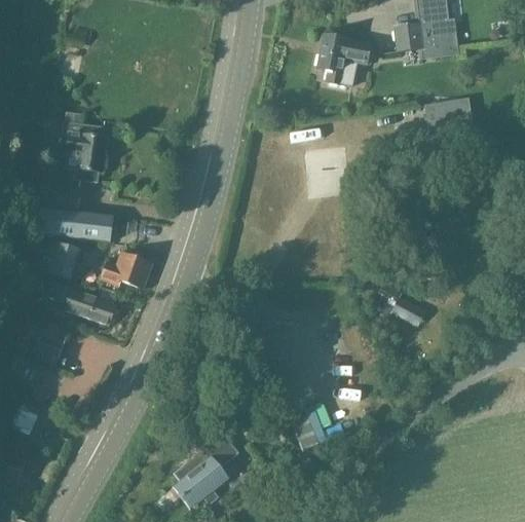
[(413,0),(416,21),(394,24),(394,27),(398,53),(411,51),(412,51),(413,58),(419,58),(444,54),(456,52),(452,19),(449,20),(446,0),(413,0)]
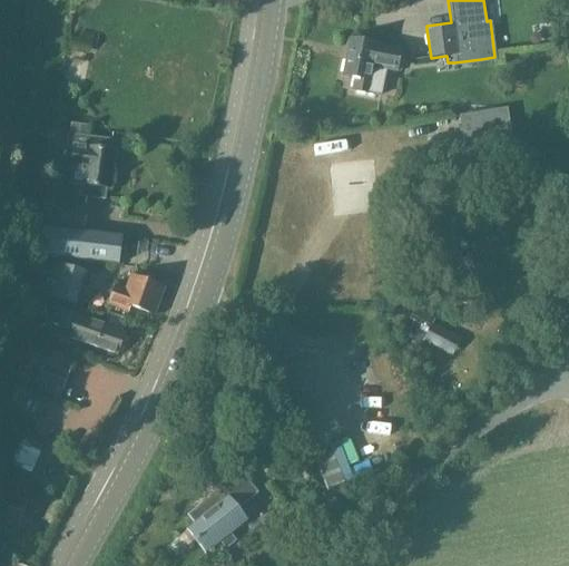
[(345,74),(355,76),(353,88),(382,94),(388,67),(396,69),(401,49),(352,39),(345,74)]
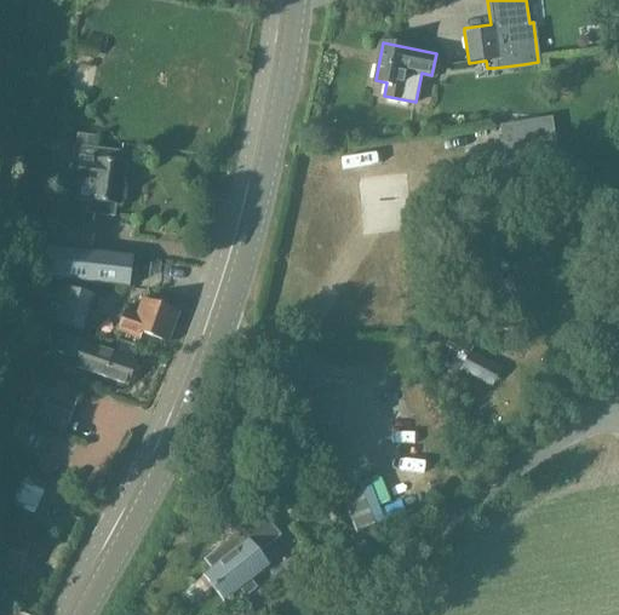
[(505,149),(538,144),(534,113),(502,119),(505,149)]
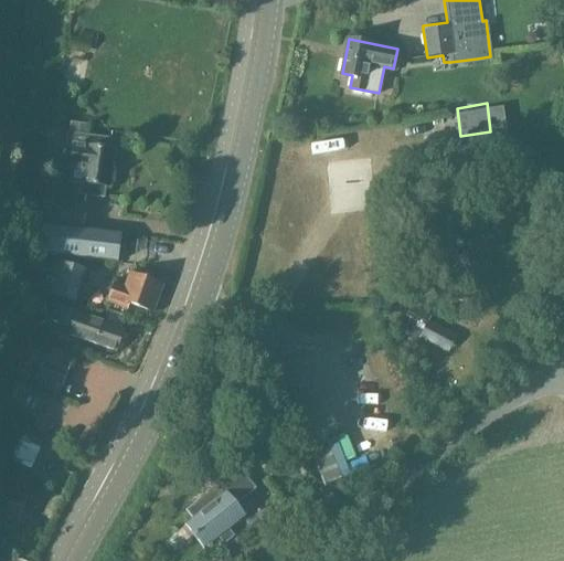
[(68,130),(64,166),(72,167),(70,180),(82,181),(81,192),(104,196),(106,184),(110,186),(115,148),(110,148),(113,137),(89,134),(68,130)]
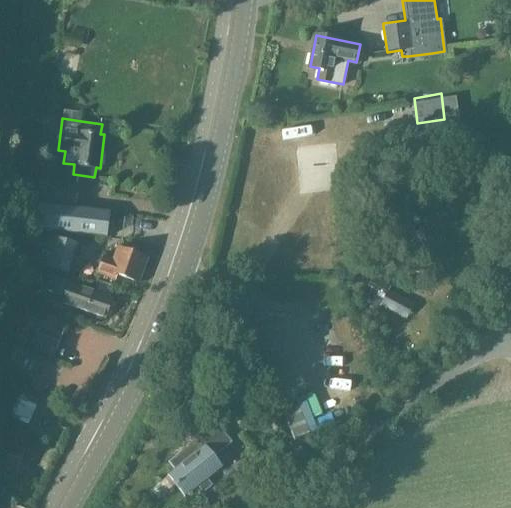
[(37,201),(76,206),(79,184),(39,179),(37,201)]
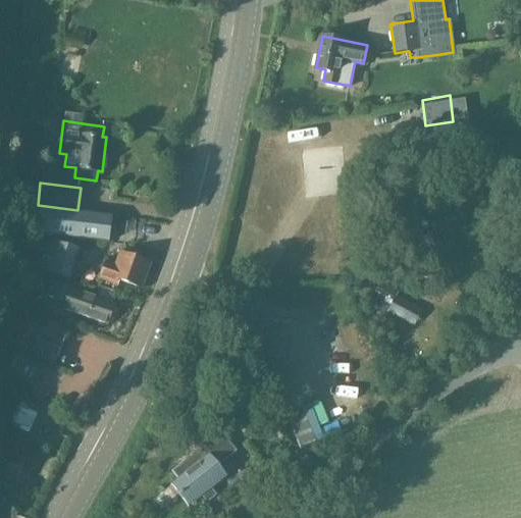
[(37,230),(108,240),(111,215),(40,207),(37,230)]
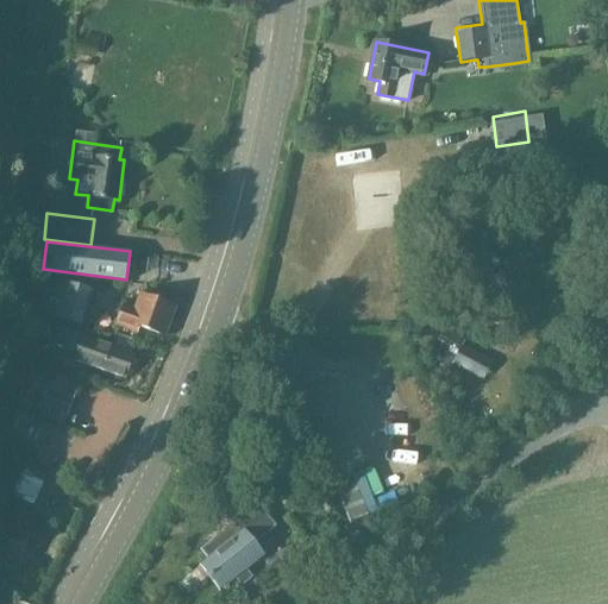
[(89,291),(67,283),(45,277),(36,312),(64,319),(81,323),(89,291)]
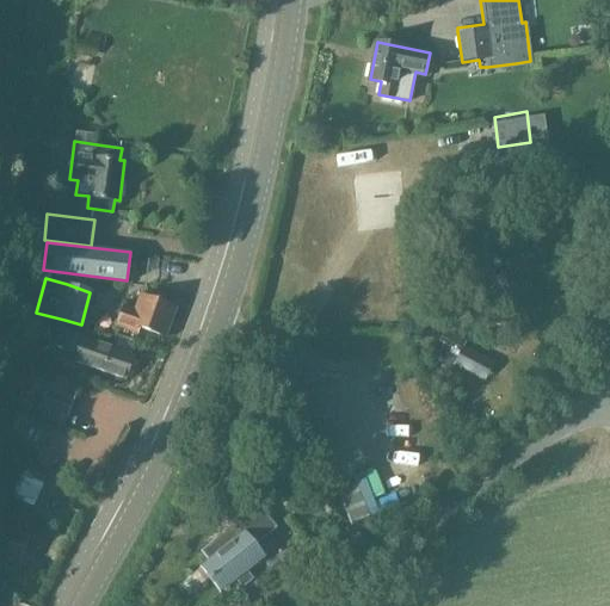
[(124,302),(118,322),(117,327),(139,333),(140,328),(166,336),(177,308),(140,296),(136,305),(124,302)]
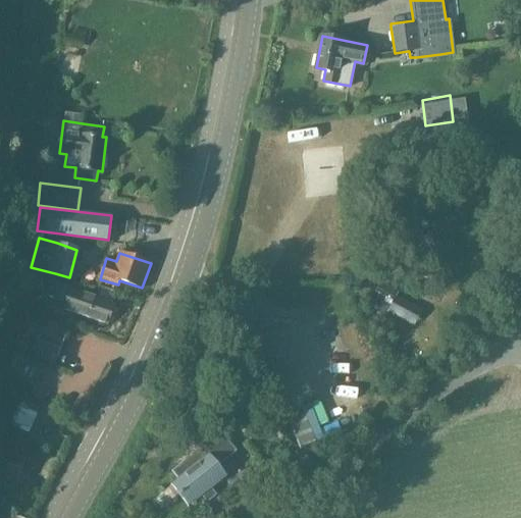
[(40,274),(32,292),(44,298),(52,279),(40,274)]
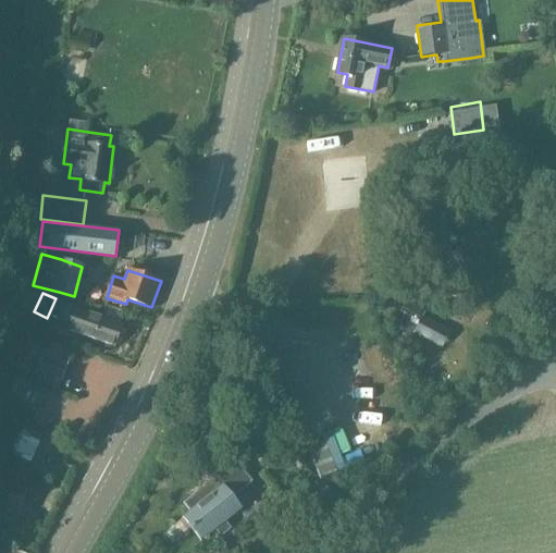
[(122,323),(116,321),(122,307),(109,303),(103,315),(57,295),(56,298),(50,311),(70,320),(68,324),(69,326),(68,329),(115,345),(122,323)]
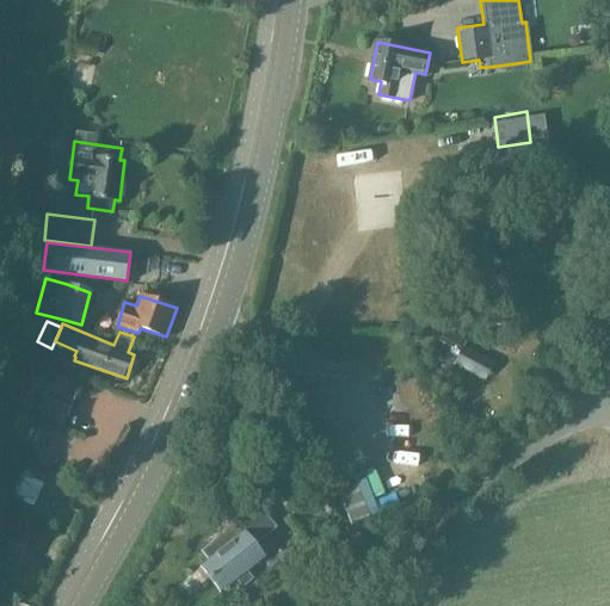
[(476,373),(486,357),(466,345),(455,364),(476,373)]
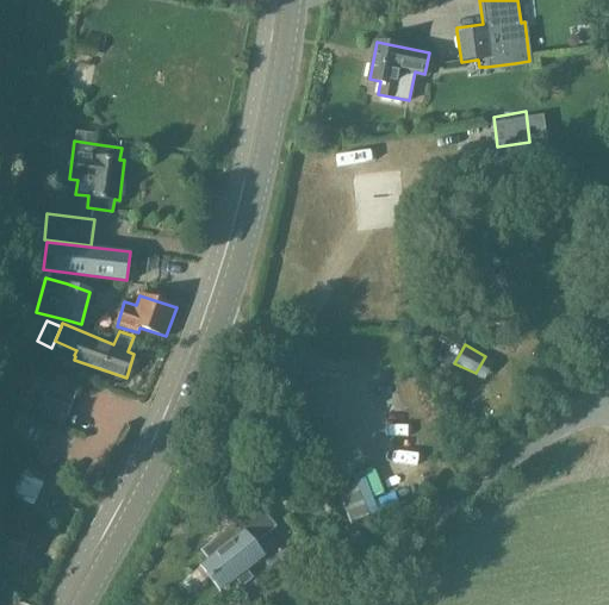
[(57,374),(54,384),(42,416),(63,423),(80,382),(57,374)]
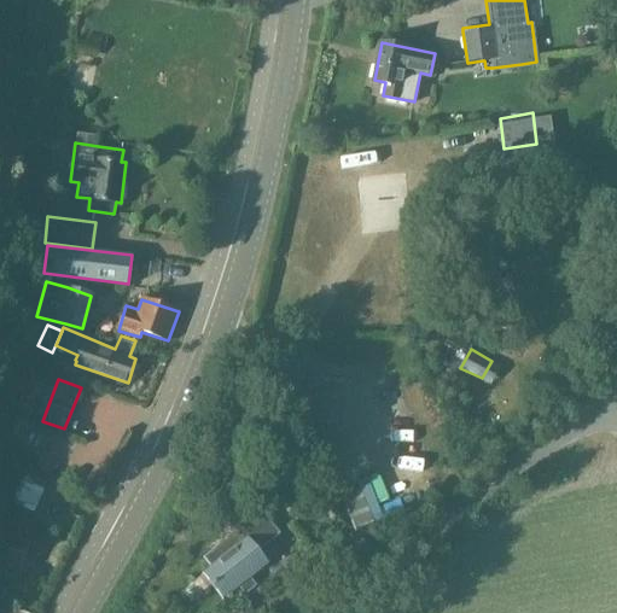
[(22,398),(17,410),(30,415),(34,403),(22,398)]
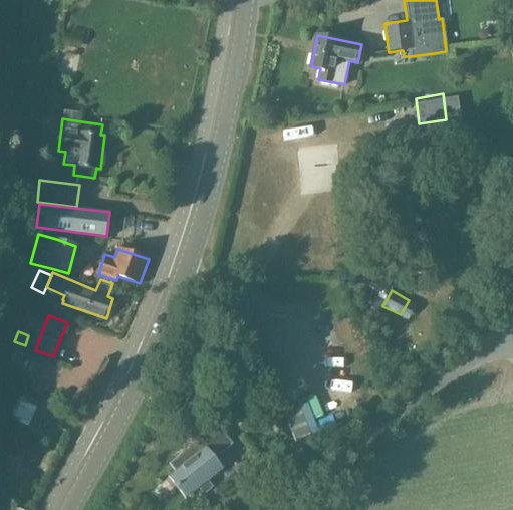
[(6,365),(12,367),(35,377),(42,360),(19,348),(14,345),(6,365)]
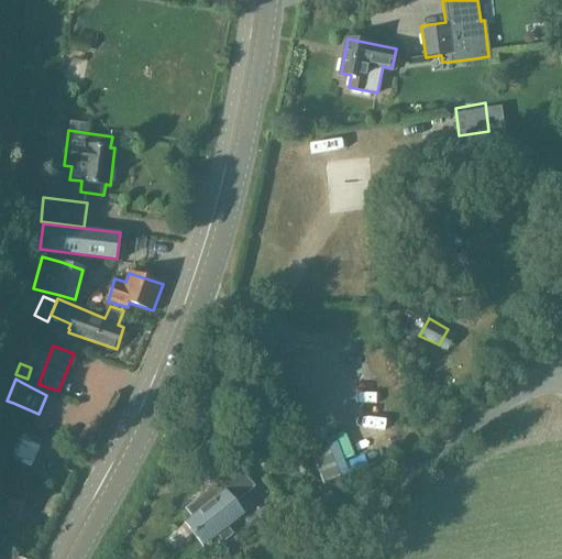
[(8,458),(12,460),(30,468),(42,440),(44,435),(33,430),(34,426),(23,420),(8,458)]
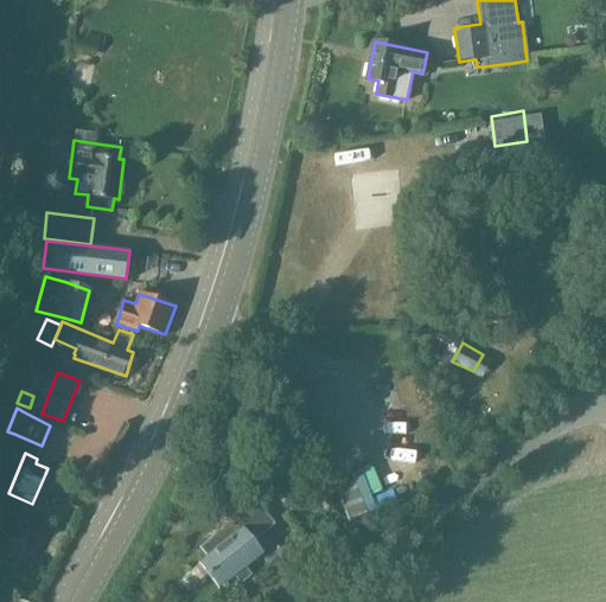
[(352,480),(336,487),(351,527),(369,520),(352,480)]
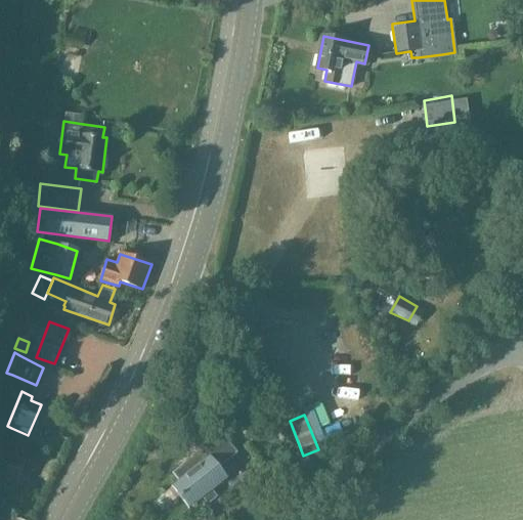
[(173,470),(180,478),(174,483),(191,506),(205,495),(209,501),(218,493),(213,487),(228,475),(219,463),(237,448),(223,430),(173,470)]
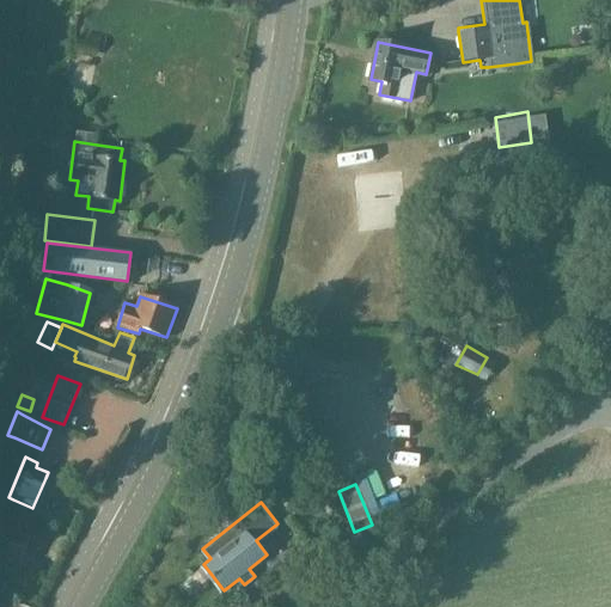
[(57,532),(48,553),(59,558),(68,537),(57,532)]
